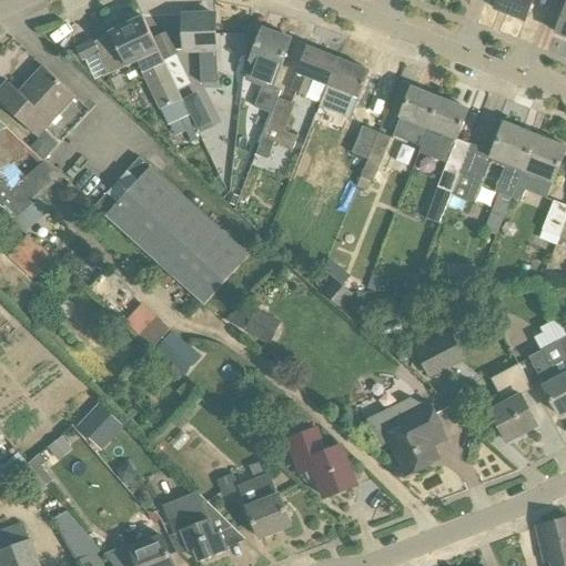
[(496,0),(494,8),(525,20),(532,0),(496,0)]
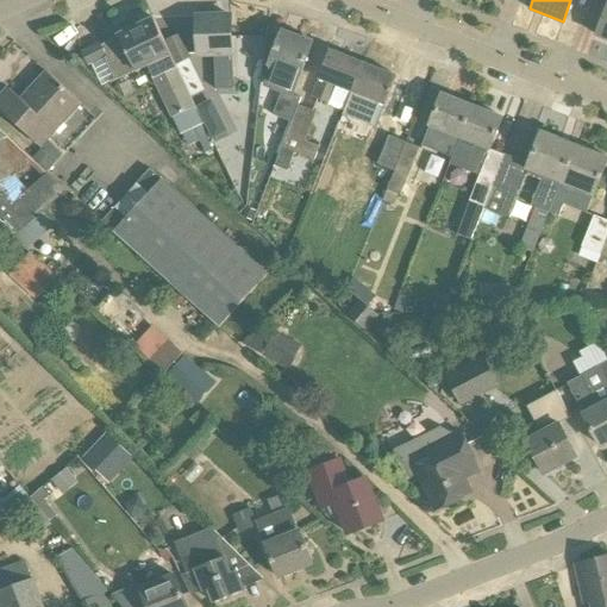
[(606,4),(595,35),(606,38),(606,4)]
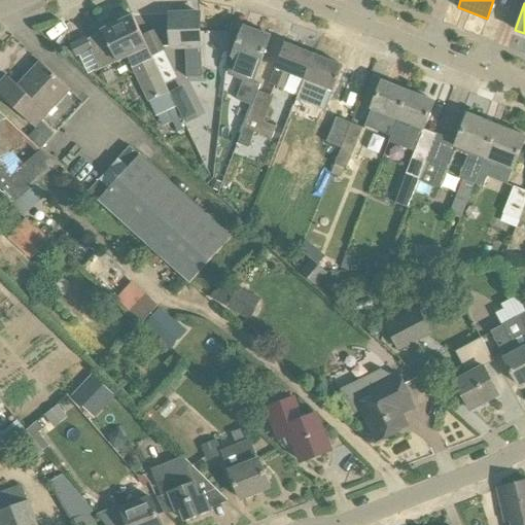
[(169,13),(170,46),(184,46),(184,77),(200,76),(199,13),(169,13)]
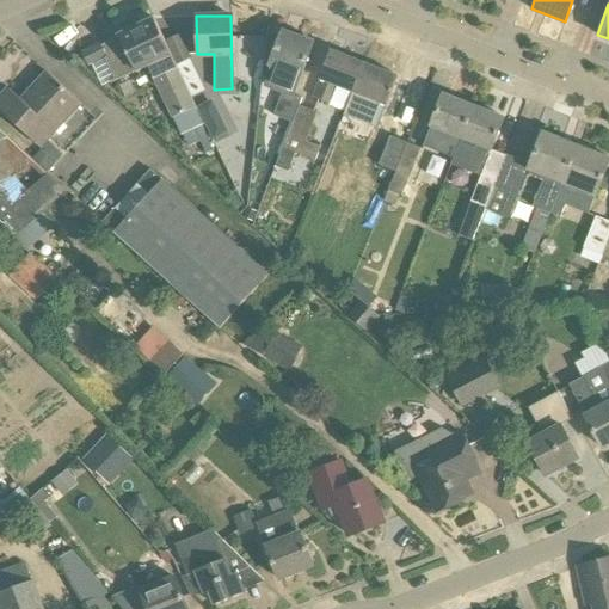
[(174,63),(176,62),(165,41),(153,17),(118,35),(120,37),(102,44),(106,54),(104,55),(115,78),(111,80),(111,81),(147,63),(180,133),(203,122),(174,63)]
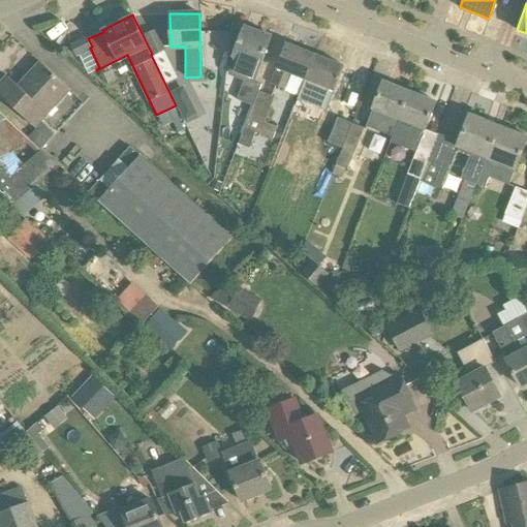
[(242,133),(244,128),(258,90),(260,85),(252,81),(257,65),(259,66),(271,37),(244,27),(238,42),(241,43),(236,57),(233,74),(244,79),(236,98),(223,94),(221,112),(230,116),(226,127),(242,133)]
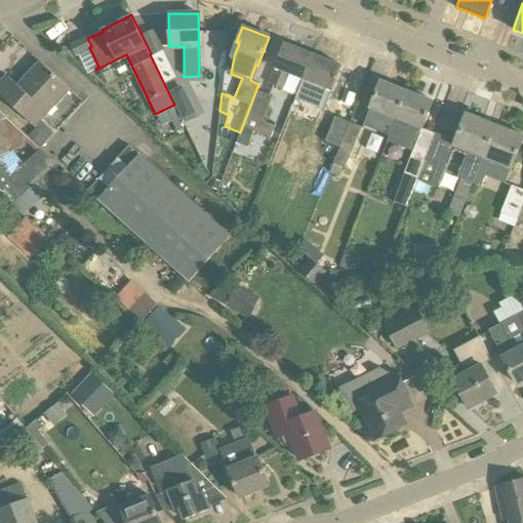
[(142,35),(151,53),(161,48),(152,30),(142,35)]
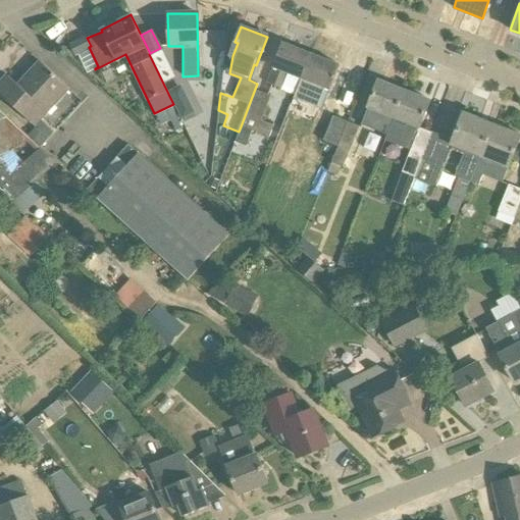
[(74,54),(89,47),(91,46),(87,38),(86,37),(69,44),(74,54)]
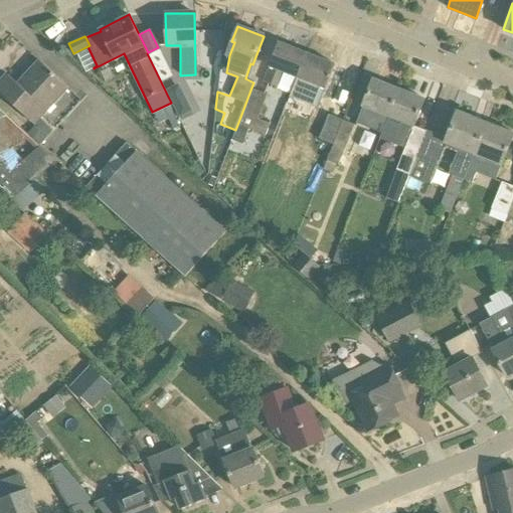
[(297,77),(306,52),(278,42),(269,66),(270,66),(264,81),(278,87),(283,72),(297,77)]
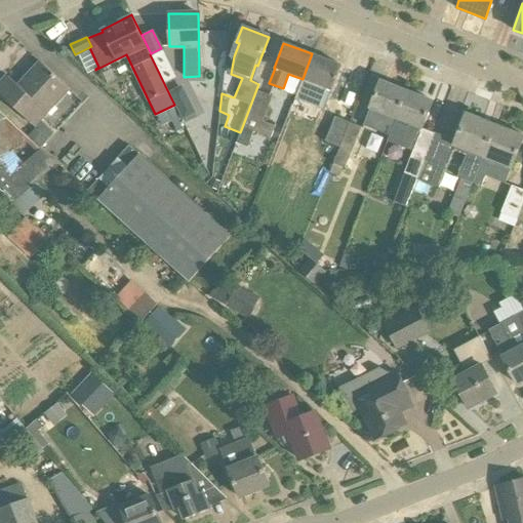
[(312,53),(303,79),(297,90),(312,95),(310,99),(324,105),(330,89),(331,90),(340,65),(312,53)]
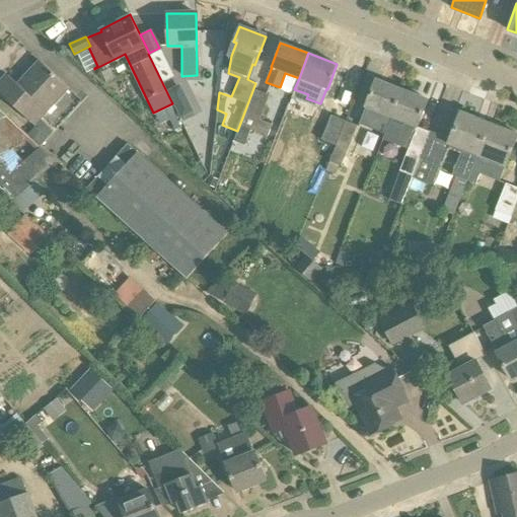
[(7,74),(0,82),(0,92),(33,124),(67,87),(40,61),(18,84),(7,74)]
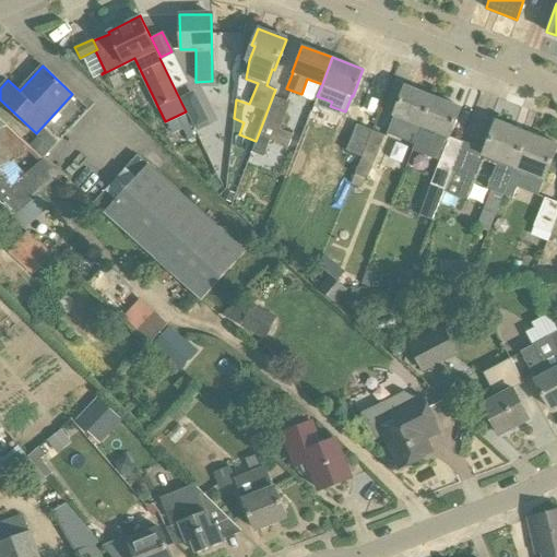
[(421,126),(433,96),(404,85),(393,115),(421,126)]
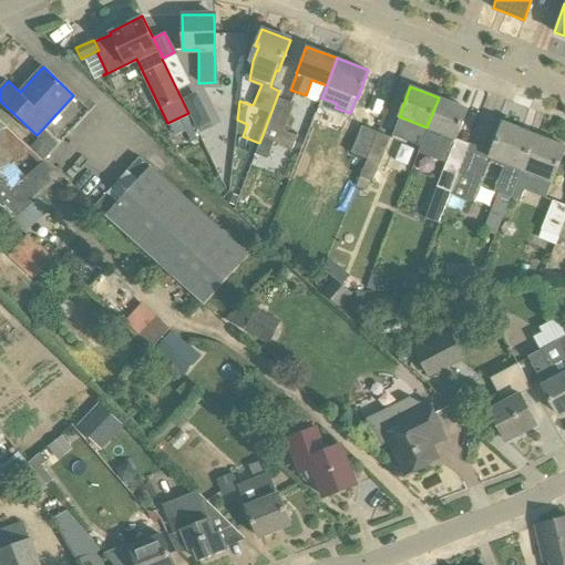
[(293,103),(277,96),(262,137),(273,142),(291,150),(297,135),(281,130),(293,103)]
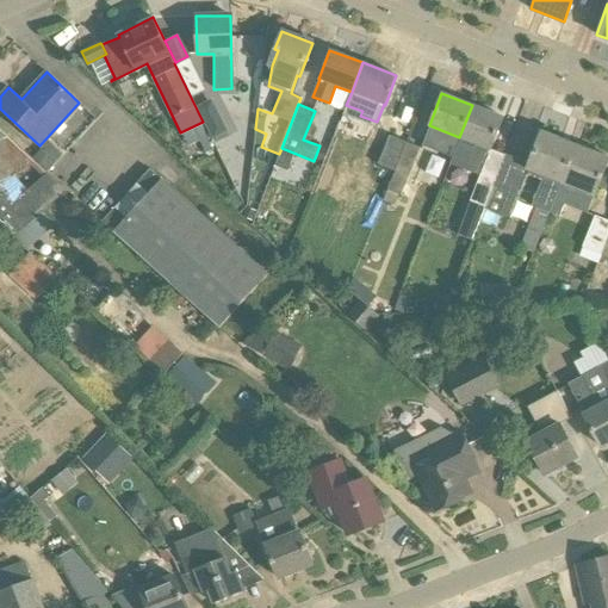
[(475,143),(490,149),(502,117),(472,105),(459,137),(452,156),(467,162),(475,143)]
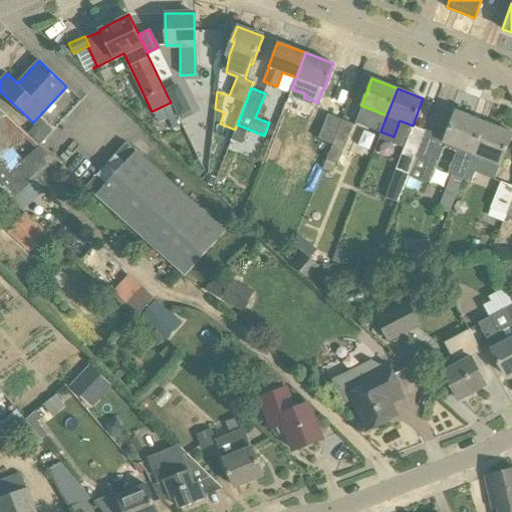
[(191,109),(185,97),(177,98),(172,100),(178,115),(191,109)]
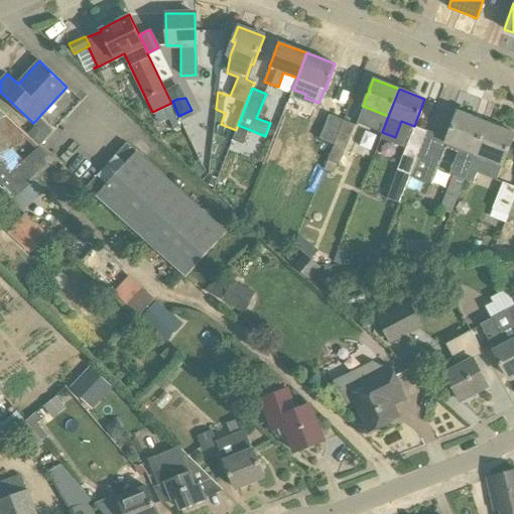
[(277,127),(302,135),(311,109),(286,100),(277,127)]
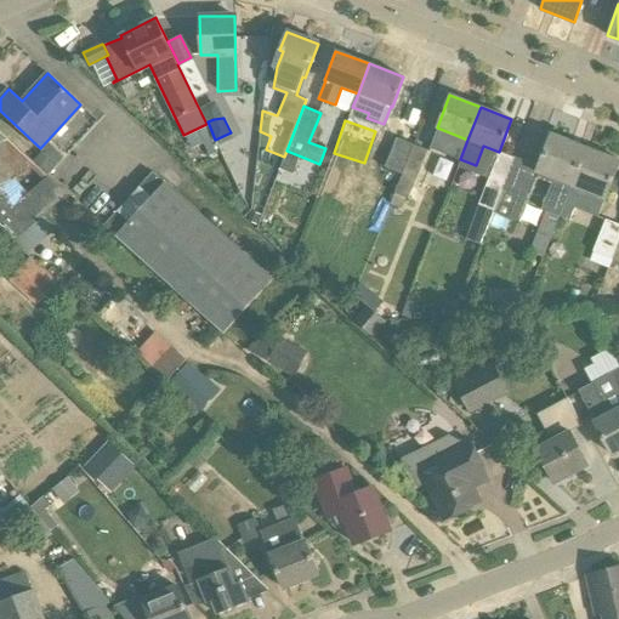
[(18,205),(33,222),(54,204),(67,192),(46,174),(24,192),(12,177),(35,164),(7,137),(0,131),(0,200),(1,199),(12,211),(18,205)]
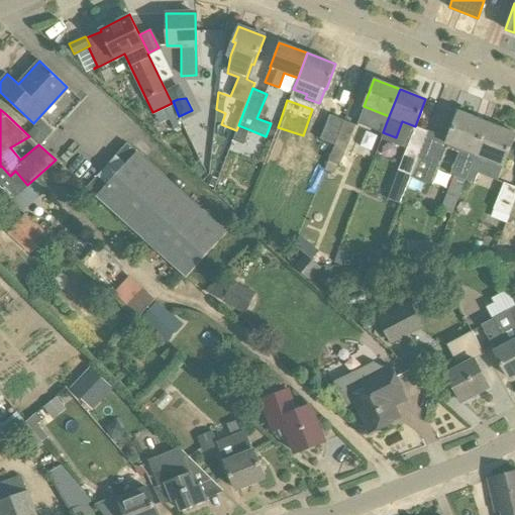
[(451,214),(469,169),(487,122),(458,111),(448,137),(427,129),(424,137),(409,175),(409,176),(430,184),(446,143),(459,148),(450,174),(452,175),(439,209),(451,214)]
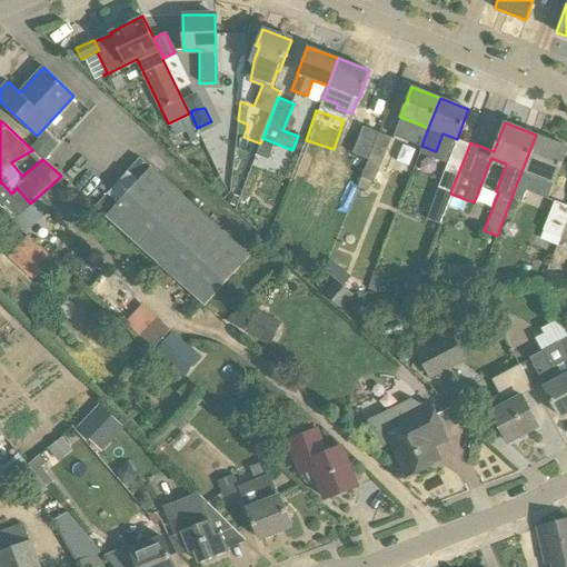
[(350,152),(366,159),(377,131),(361,125),(350,152)]
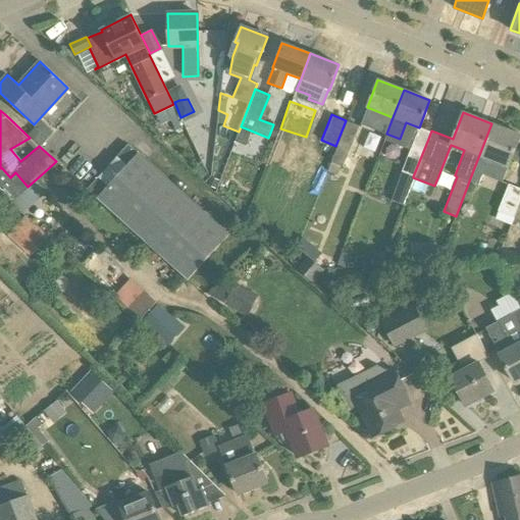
[(27,134),(31,137),(39,145),(52,132),(39,119),(27,134)]
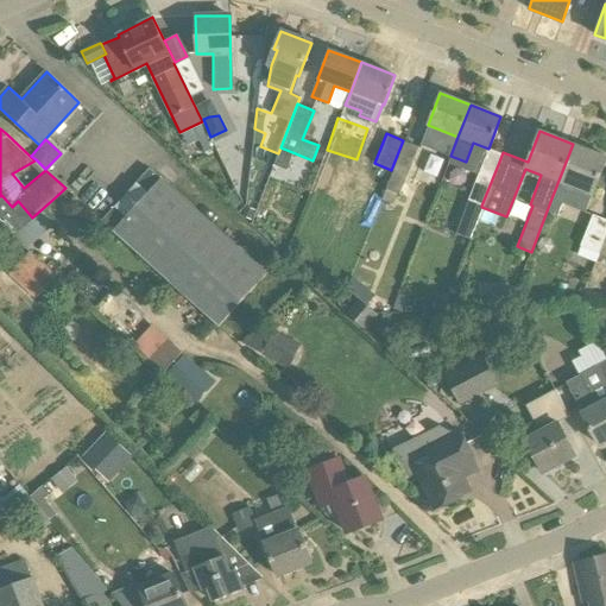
[(403,140),(391,170),(384,189),(397,194),(417,146),(403,140)]
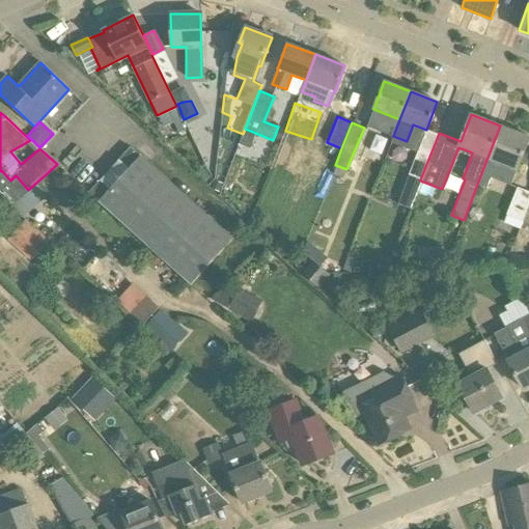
[(528,136),(500,126),(481,173),(510,184),(517,169),(517,170),(528,137),(528,136)]
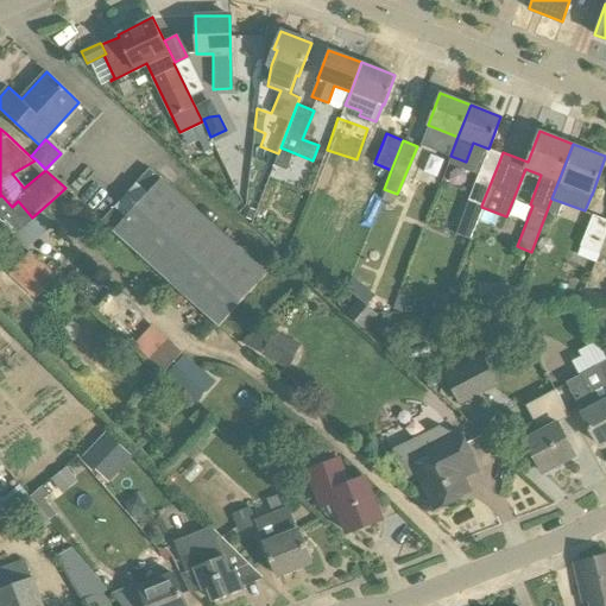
[(292,152),(281,147),(278,153),(273,164),(285,169),(292,152)]
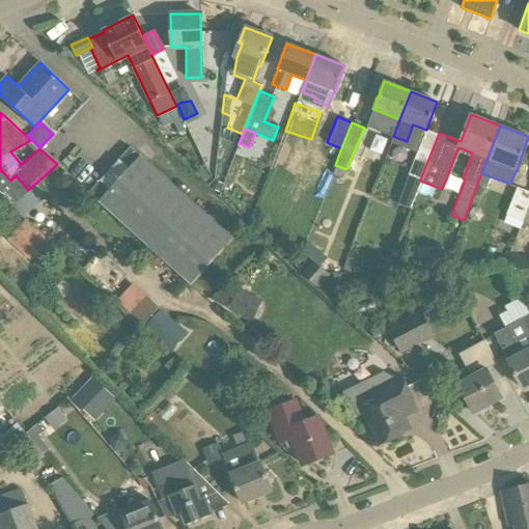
[(420,179),(436,141),(423,137),(418,148),(409,174),(420,179)]
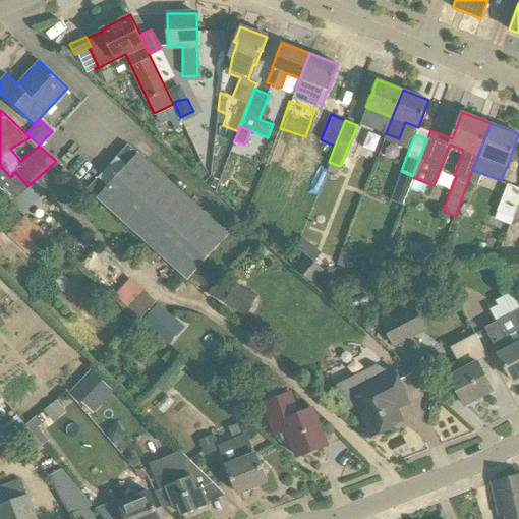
[(186,279),(210,253),(226,235),(127,143),(85,188),(104,205),(186,279)]
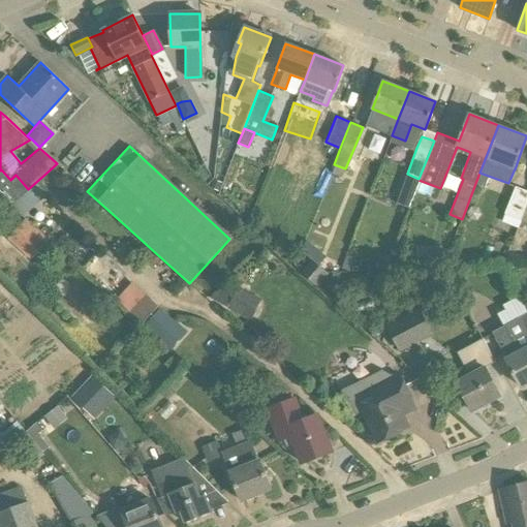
[(0,196),(9,206),(28,189),(16,175),(10,180),(1,169),(0,171),(0,196)]
